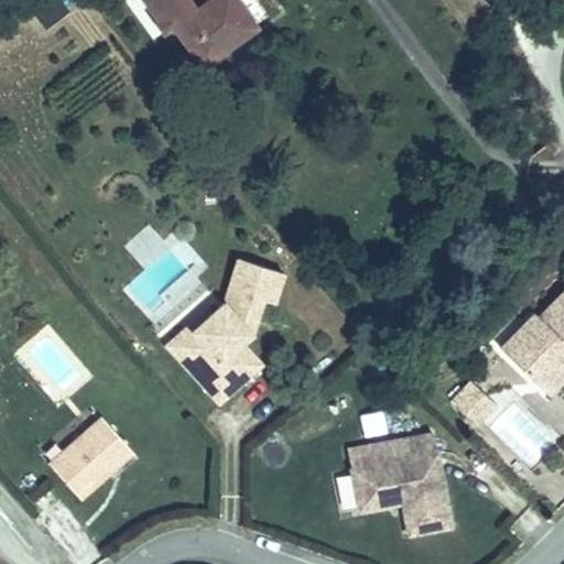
[(231,0),(143,0),(167,30),(171,26),(201,65),(252,25),(231,0)]
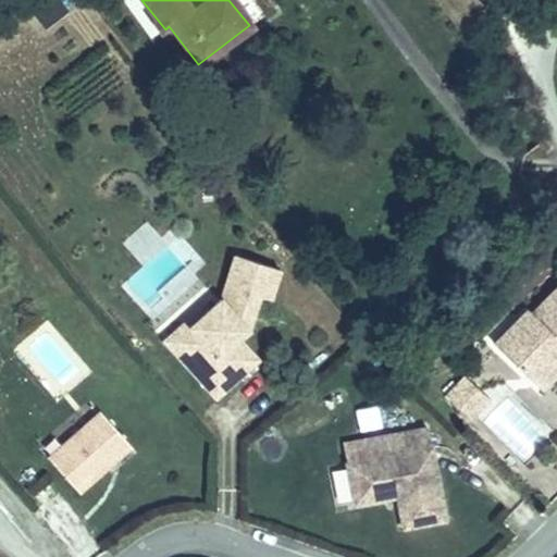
[(143,267),(124,284),(151,313),(194,275),(146,222),(122,244),(143,267)]
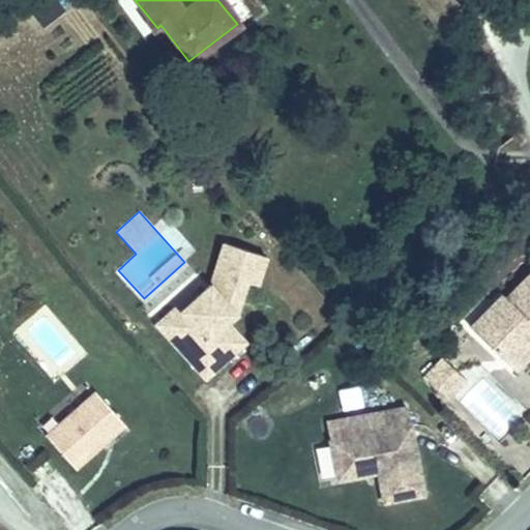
[(266,255),(223,241),(210,283),(196,296),(159,328),(205,378),(246,342),(228,321),(237,313),(233,307),(236,295),(241,297),(246,281),(257,284),(266,255)]
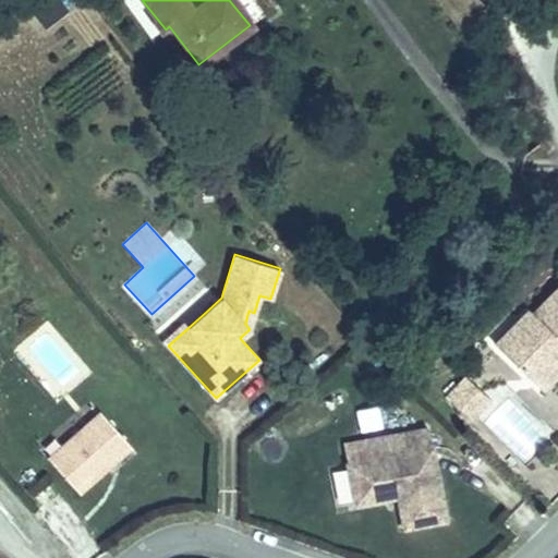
[(557,277),(495,343),(542,388),(557,371),(557,277)]
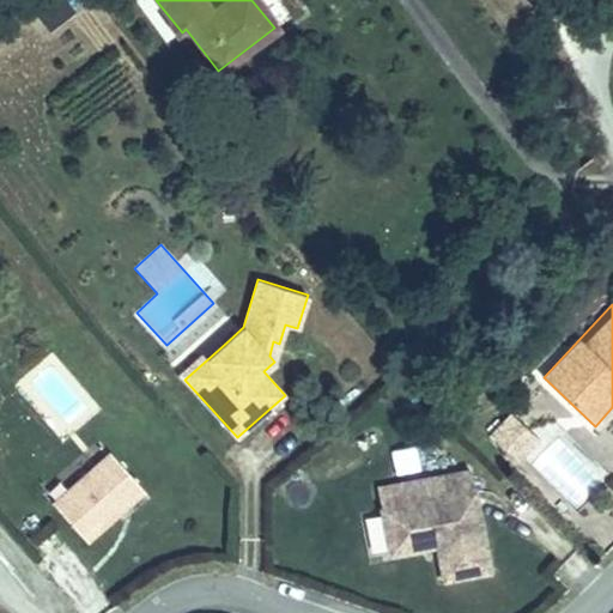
[(220,337),(180,374),(184,380),(226,343),(220,337)]
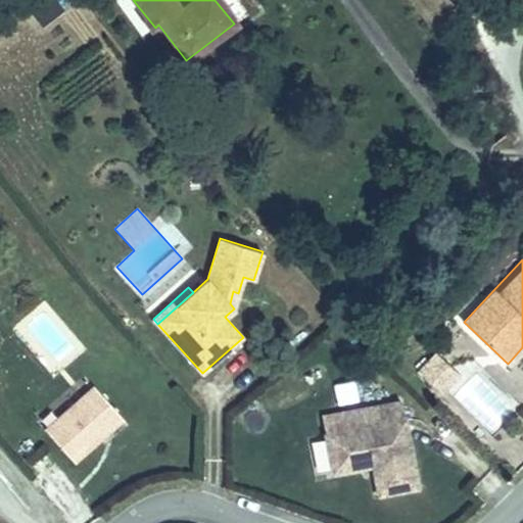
[(233,291),(230,303),(234,308),(238,293),(233,291)]
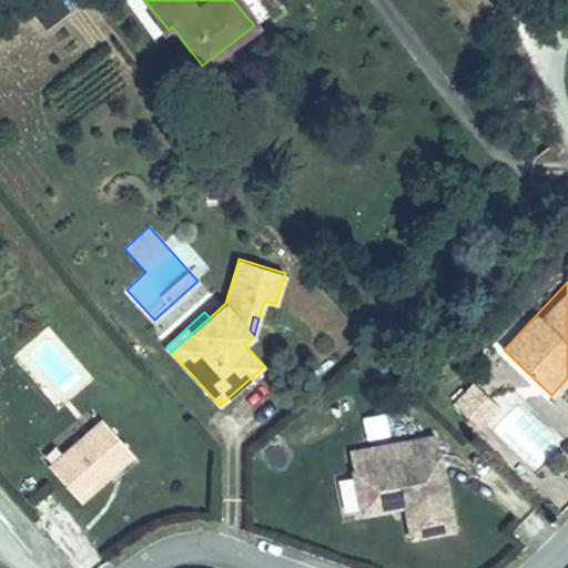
[(473,382),(454,402),(470,417),(489,396),(473,382)]
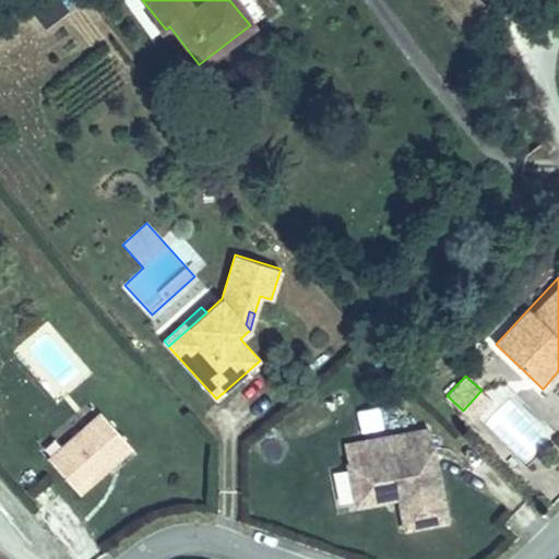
[(482,390),(463,411),(474,420),(492,400),(482,390)]
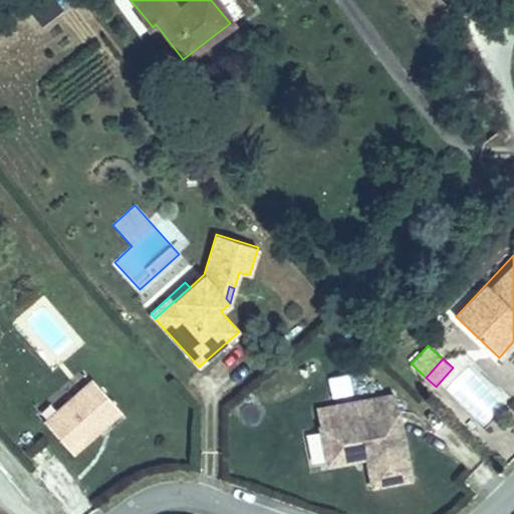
[(346,372),(325,377),(331,400),(352,394),(346,372)]
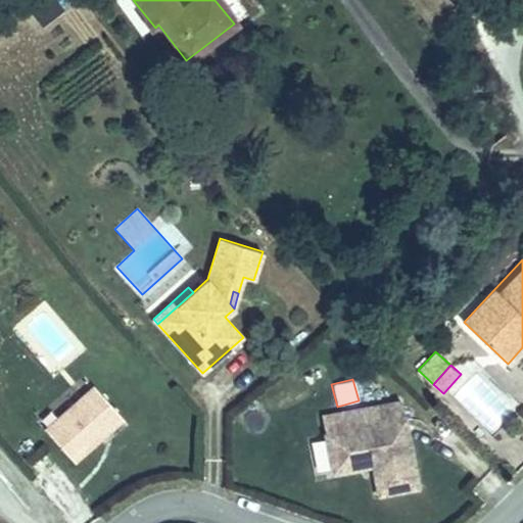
[(93,385),(45,429),(75,462),(123,418),(93,385)]
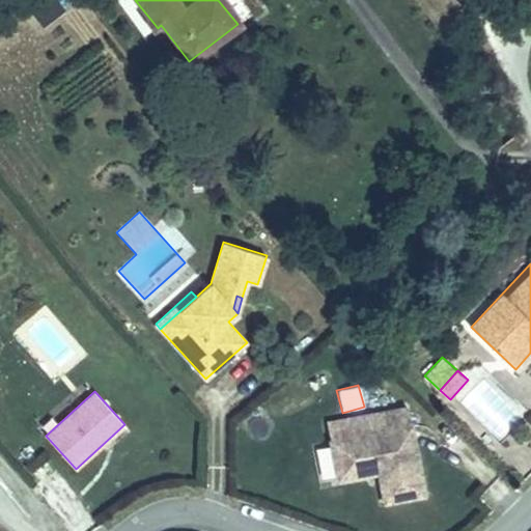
[(424,494),(407,406),(327,422),(338,480),(379,472),(385,502),(424,494)]
